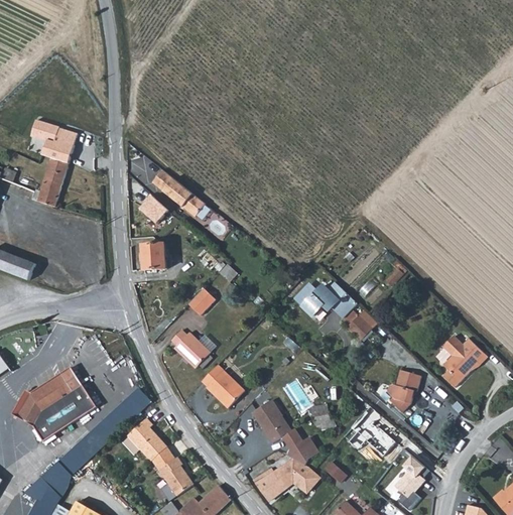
[(33,122),(29,136),(54,144),(58,130),(33,122)]
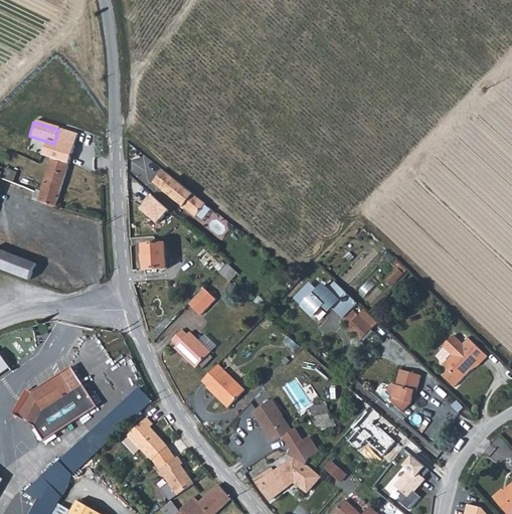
[(70,128),(68,133),(58,130),(54,144),(29,136),(26,151),(41,155),(40,156),(49,159),(39,192),(33,190),(30,200),(54,207),(75,139),(82,140),(84,132),(70,128)]
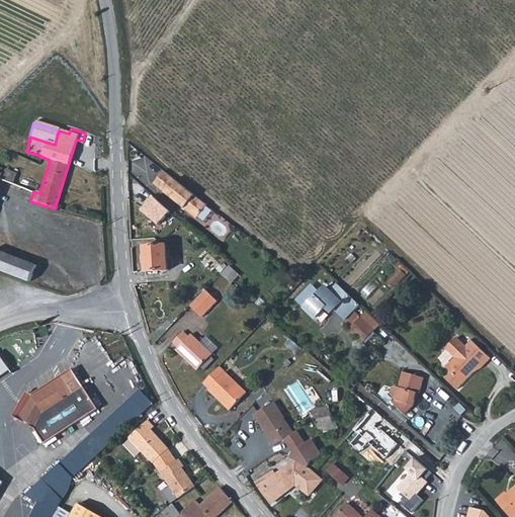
[(206,205),(163,170),(153,183),(195,218),(206,205)]
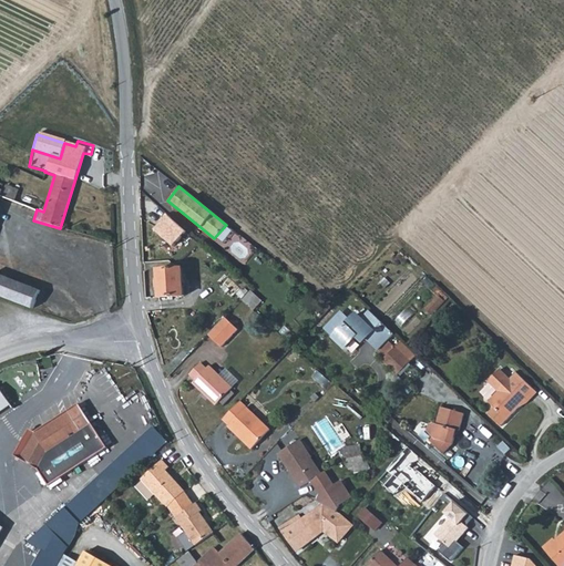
[(0,295),(7,298),(32,308),(38,290),(0,275),(0,191),(0,295)]
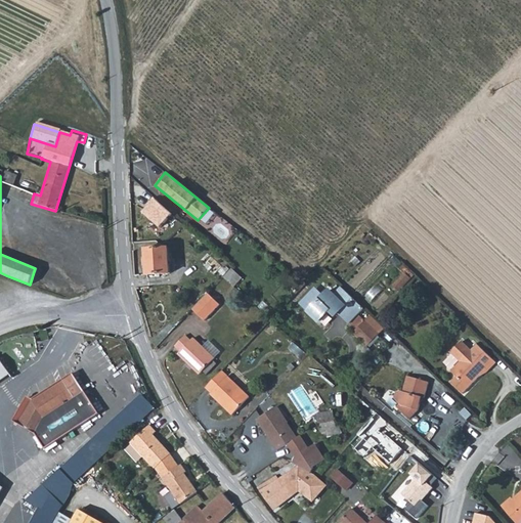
[(146,208),(144,211),(156,220),(158,218),(146,208)]
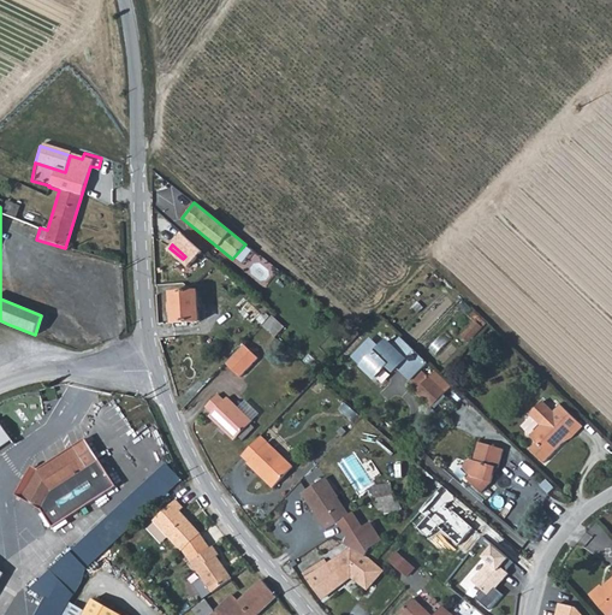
[(180,262),(183,259),(170,248),(166,252),(172,255),(180,262)]
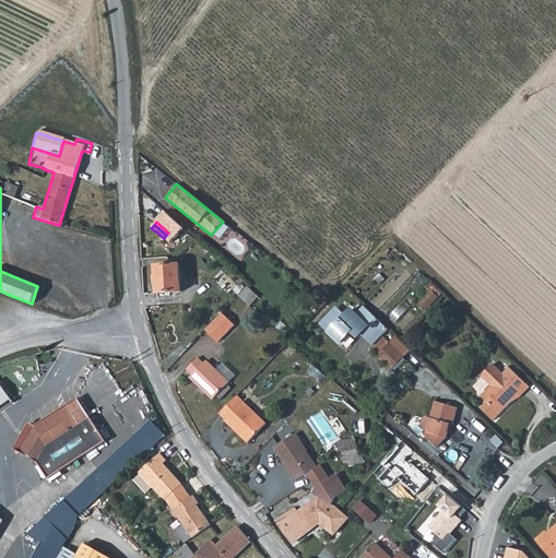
[(206,276),(164,238),(156,232),(146,241),(172,264),(174,262),(198,284),(206,276)]
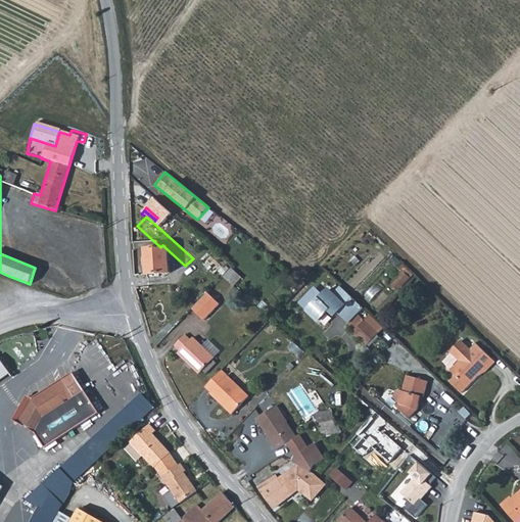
[(164,247),(142,248),(144,275),(167,273),(164,247)]
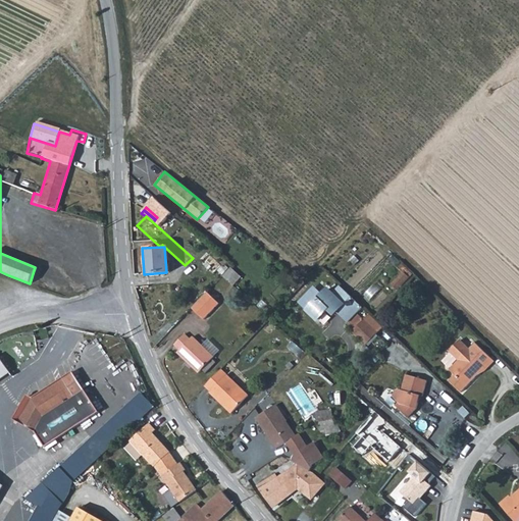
[(402,273),(408,279),(412,275),(401,265),(398,268),(402,273)]
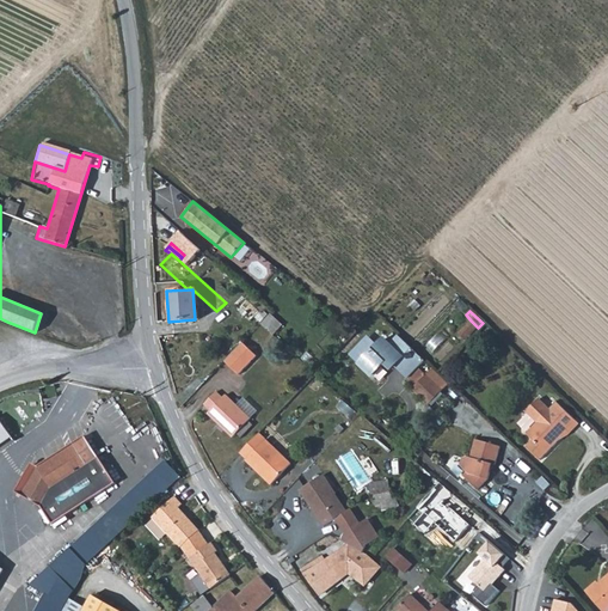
[(271,315),(260,325),(272,336),(283,327),(271,315)]
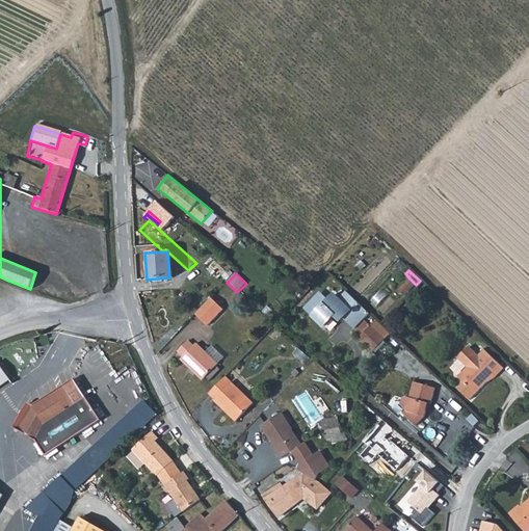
[(398,290),(404,296),(416,285),(410,279),(398,290)]
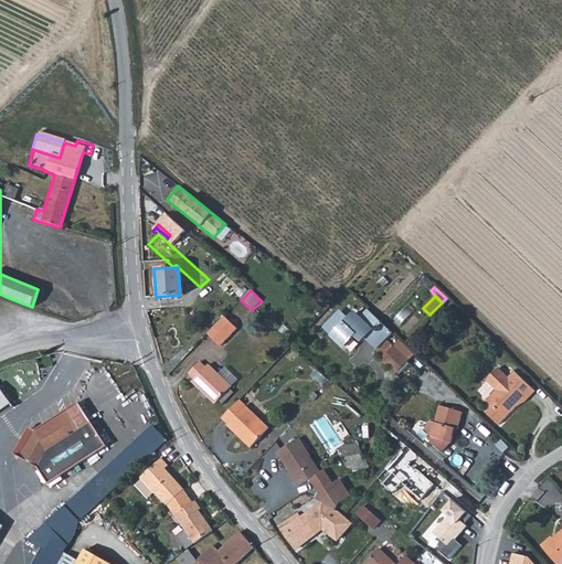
[(362,338),(374,350),(383,340),(390,333),(367,311),(358,319),(352,314),(346,320),(337,312),(321,329),(341,348),(352,336),(359,342),(362,338)]
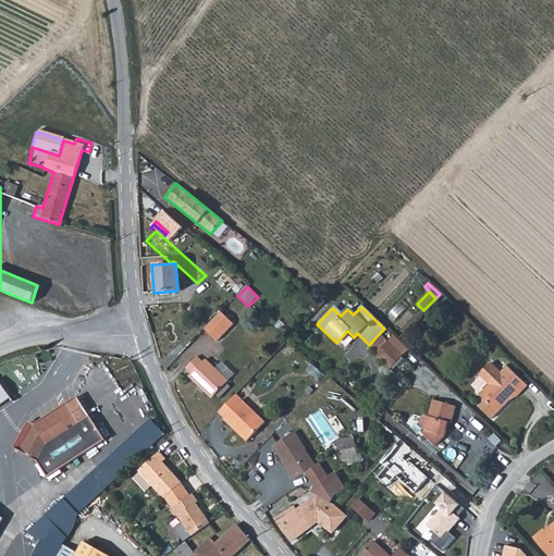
[(235,320),(222,308),(206,326),(218,338),(235,320)]
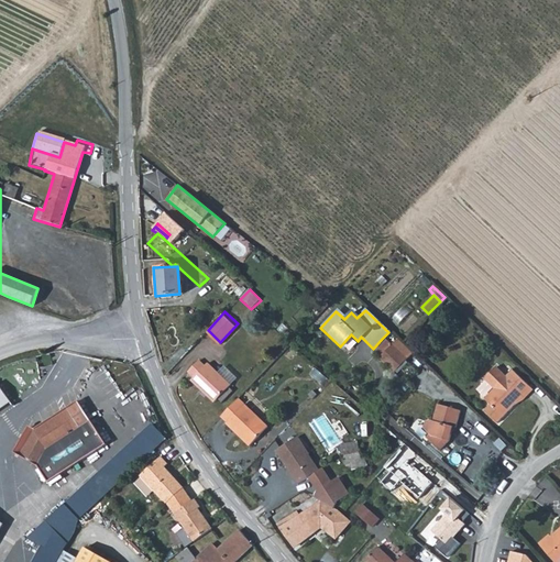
[(370,351),(392,372),(409,353),(395,339),(390,345),(382,339),(373,349),(370,351)]
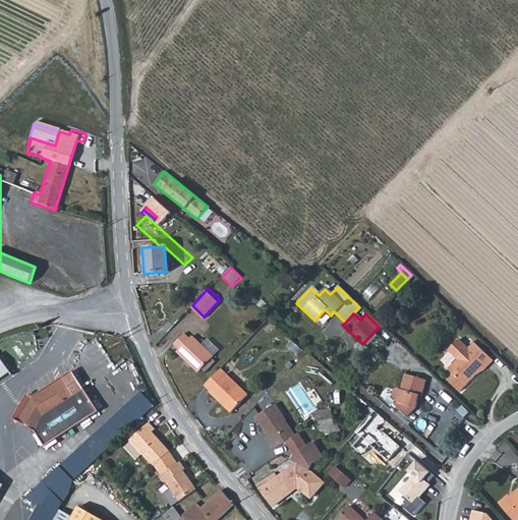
[(196,335),(193,337),(188,333),(177,343),(182,348),(180,351),(202,371),(218,354),(196,335)]
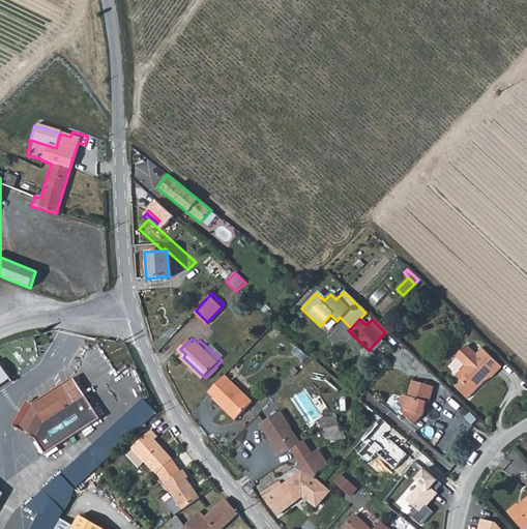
[(482,351),(476,356),(467,347),(456,359),(465,369),(456,378),(461,382),(455,388),(468,400),(499,368),(482,351)]
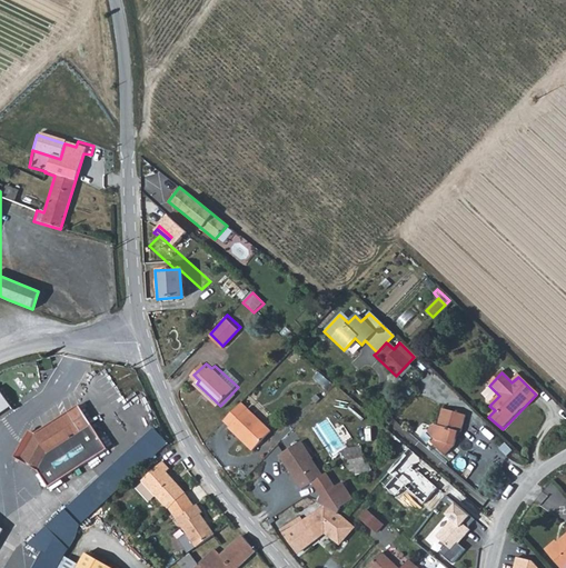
[(272,432),(241,402),(224,421),(231,427),(235,425),(242,434),(238,438),(254,452),(272,432)]
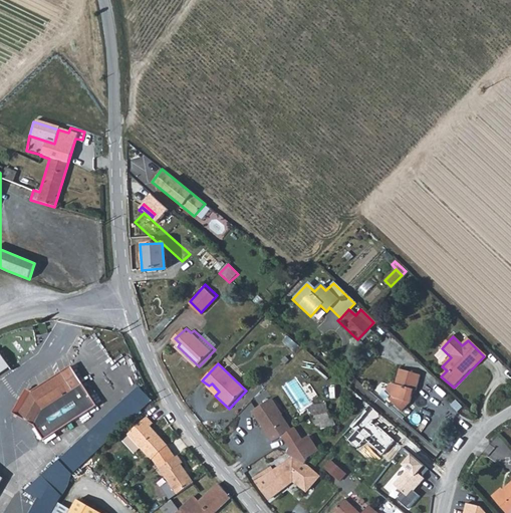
[(30,422),(44,442),(97,406),(69,364),(30,391),(15,406),(32,420),(30,422)]
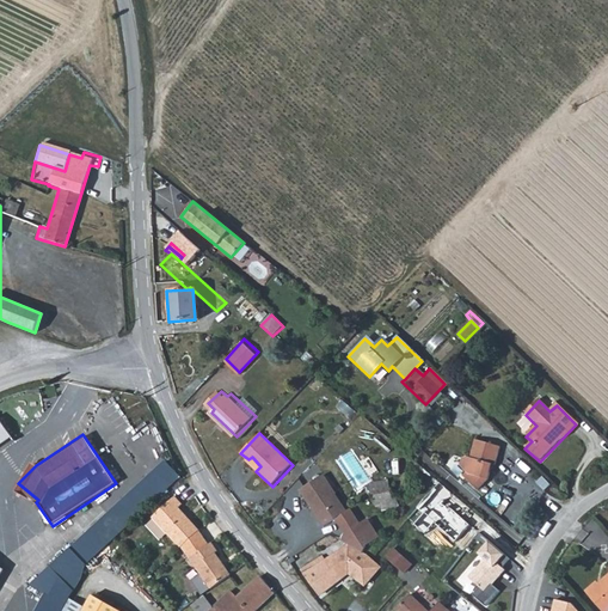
[(461,477),(476,492),(485,481),(489,470),(490,465),(492,466),(498,447),(473,440),(468,458),(465,458),(460,459),(459,466),(465,472),(461,477)]
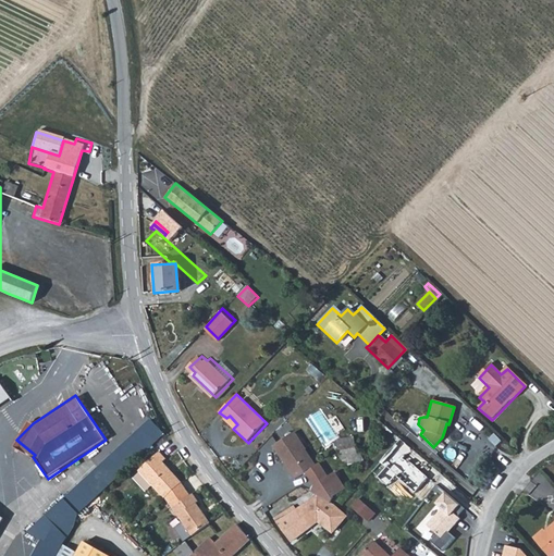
[(78,510),(163,429),(154,410),(48,507),(41,515),(34,528),(62,543),(74,522),(78,510)]
